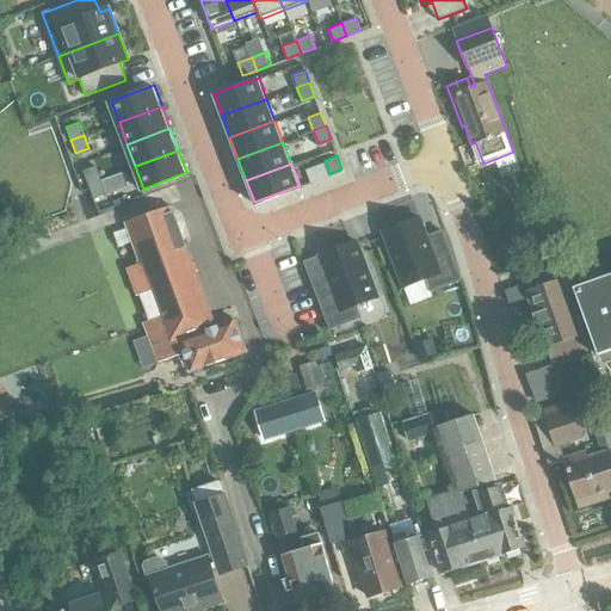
[(100,179),(94,165),(81,170),(87,184),(100,179)]
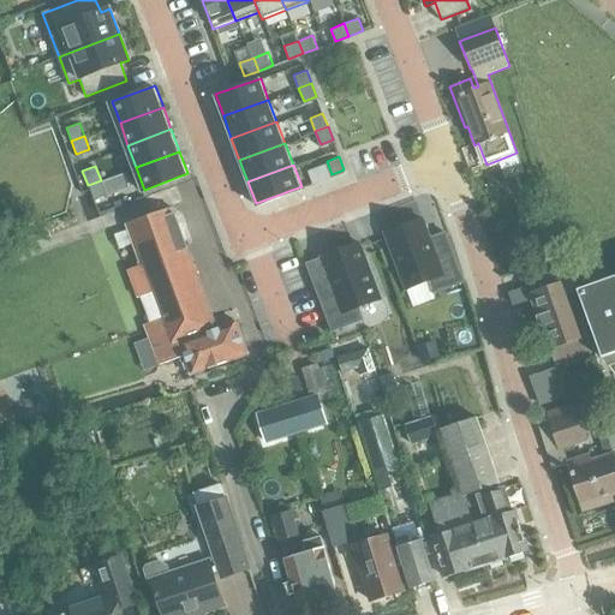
[(106,193),(101,180),(88,185),(93,198),(106,193)]
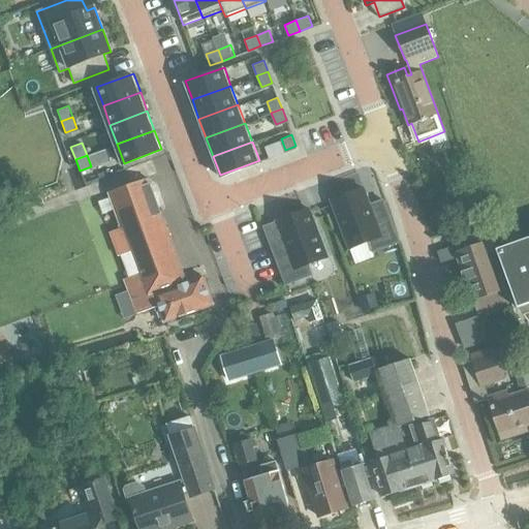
[(184,272),(150,179),(109,193),(125,241),(126,240),(143,283),(131,287),(129,288),(138,313),(146,311),(159,306),(161,312),(158,313),(161,321),(164,320),(164,322),(214,305),(204,276),(187,281),(184,272)]
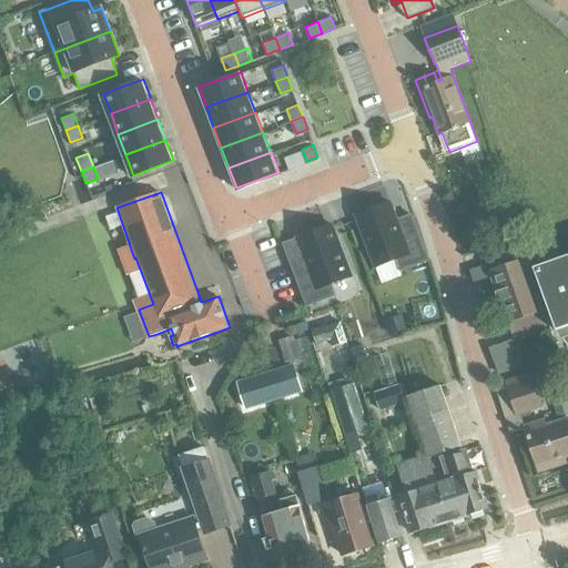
[(391,201),(354,214),(356,221),(375,270),(395,262),(398,273),(429,262),(412,214),(397,220),(391,201)]
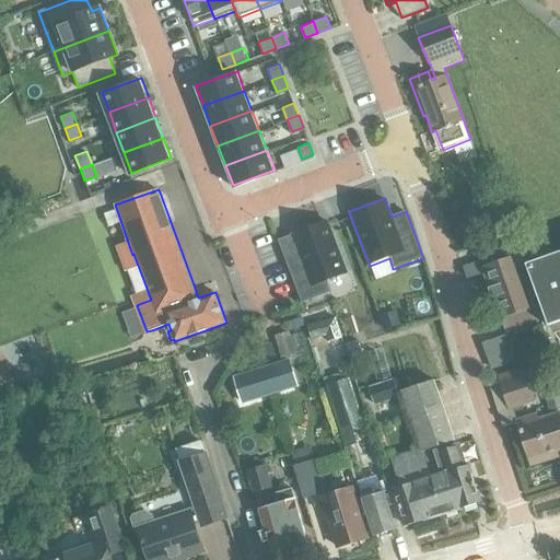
[(330,225),(328,220),(291,233),(299,252),(286,257),(303,303),(333,292),(329,281),(349,273),(330,225)]
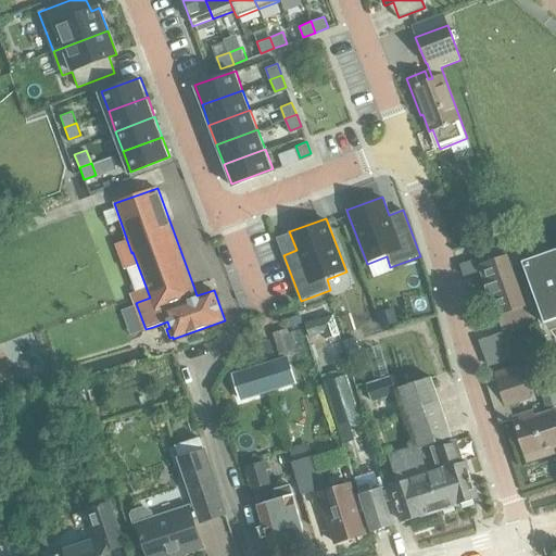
[(555,251),(523,263),(544,323),(544,324),(555,319),(555,251)]
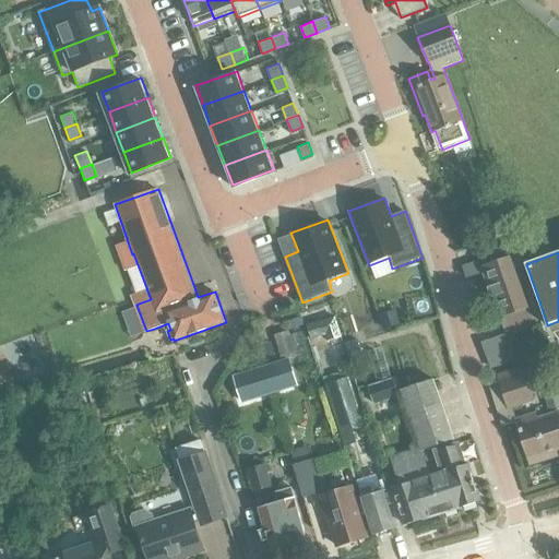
[(499,317),(533,306),(534,305),(518,256),(483,268),(499,317)]
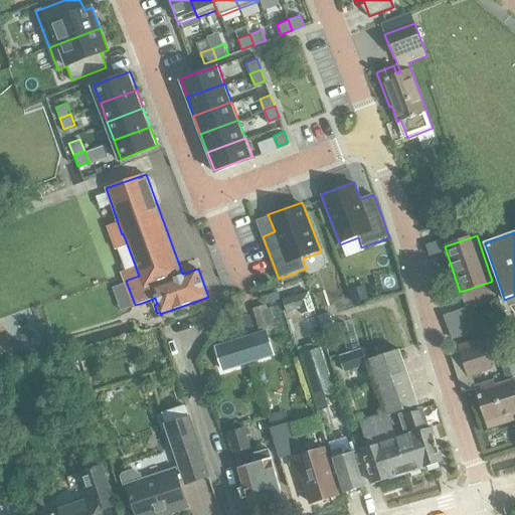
[(461,293),(465,307),(467,310),(497,300),(491,283),(461,293)]
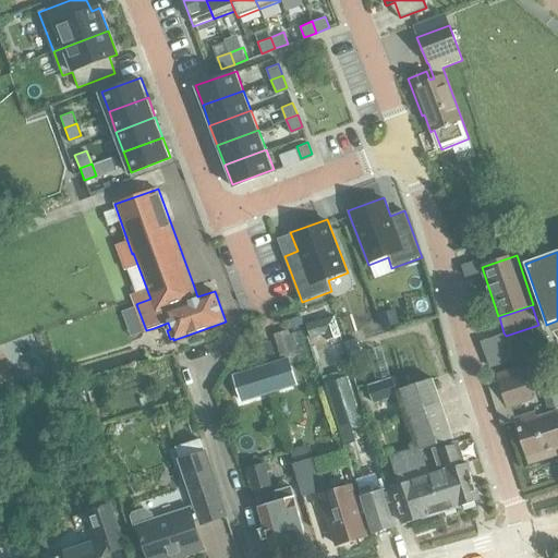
[(334,315),(305,324),(310,340),(325,336),(334,367),(349,363),(334,315)]
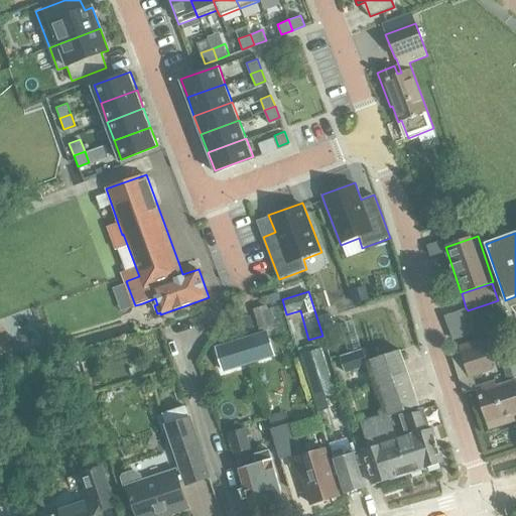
[(274,327),(269,309),(268,305),(255,309),(261,331),(274,327)]
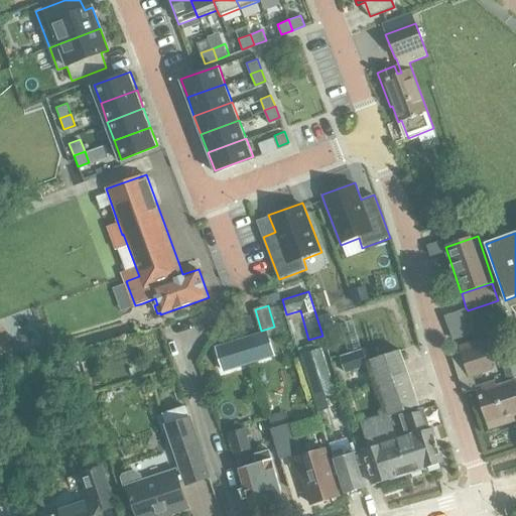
[(332,315),(331,312),(318,316),(325,337),(337,334),(332,315)]
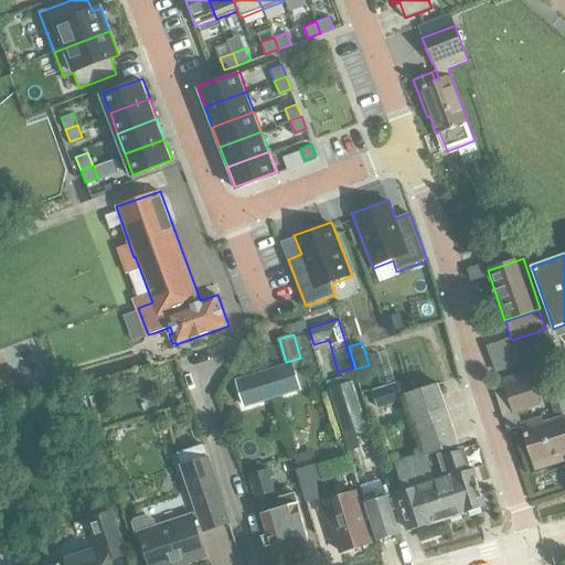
[(2,356),(0,358),(0,386),(12,383),(2,356)]
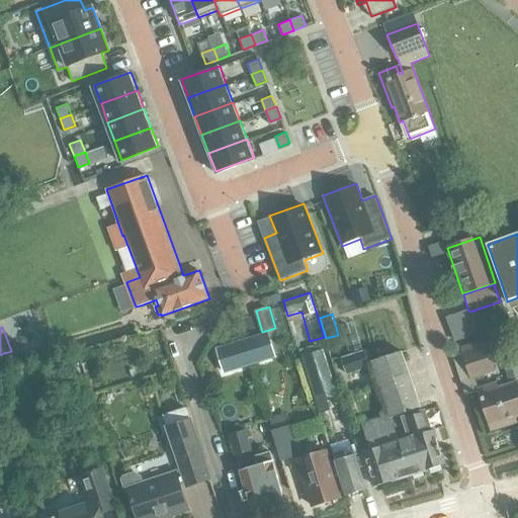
[(267,334),(245,340),(252,363),(274,357),(267,334)]
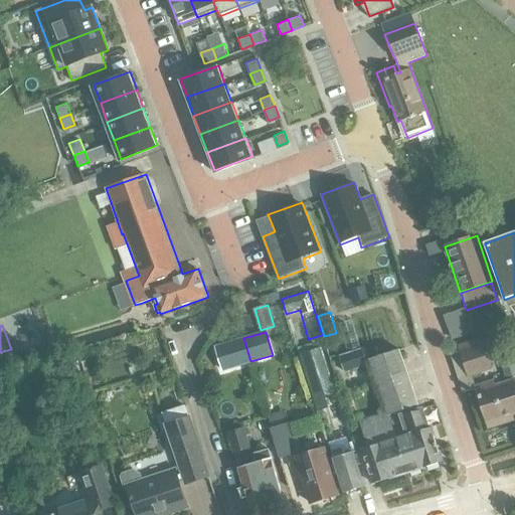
[(250,361),(243,338),(215,347),(222,370),(250,361)]
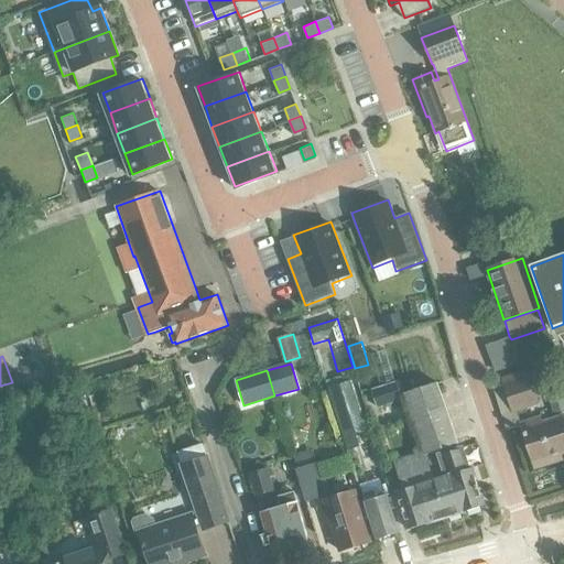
[(513,412),(538,404),(527,370),(502,378),(513,412)]
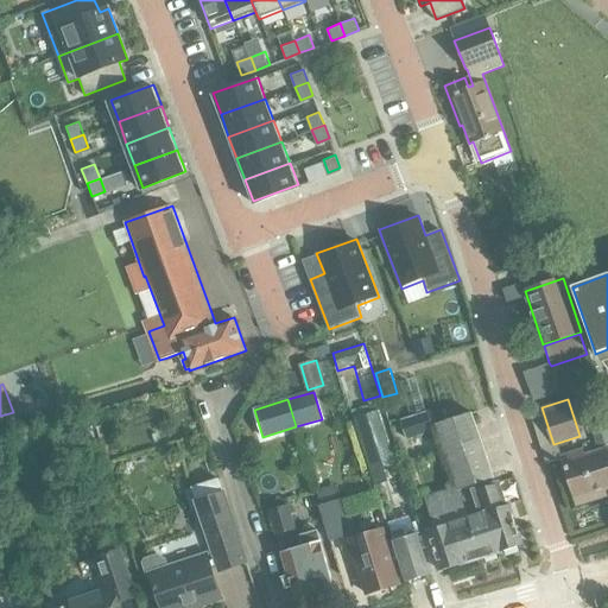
[(380,410),(353,418),(369,473),(397,466),(380,410)]
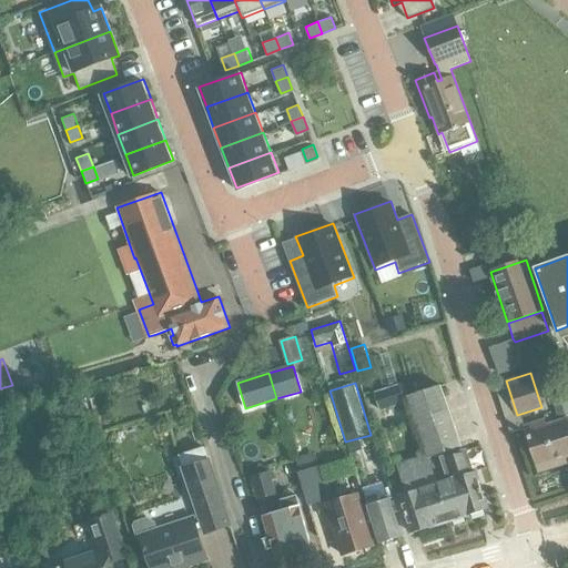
[(428,458),(429,457),(462,446),(442,385),(407,396),(427,456),(428,458)]
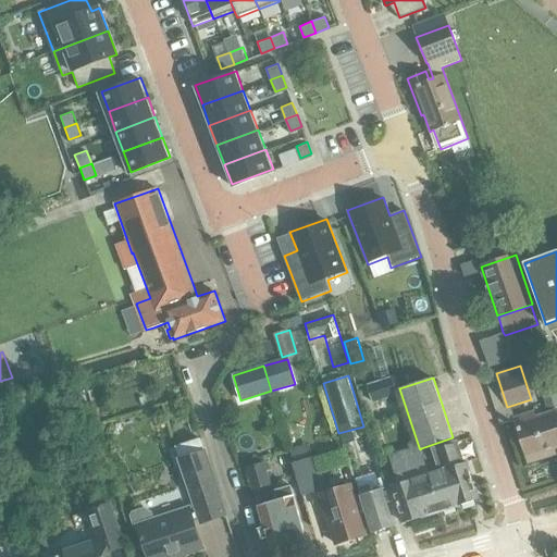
[(395,380),(370,386),(374,404),(399,397),(395,380)]
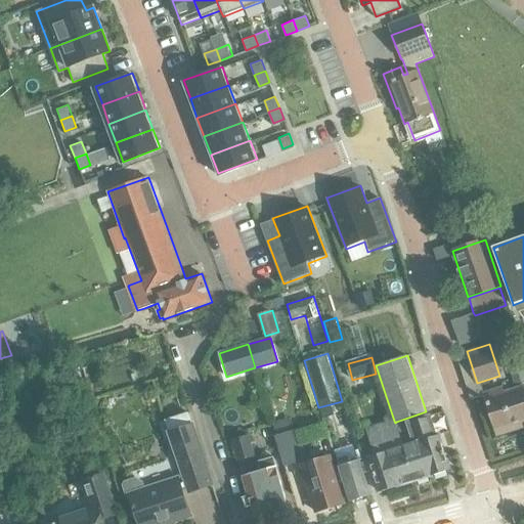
[(523,421),(523,384),(505,391),(504,387),(484,393),(498,435),(522,427),(521,422),(523,421)]
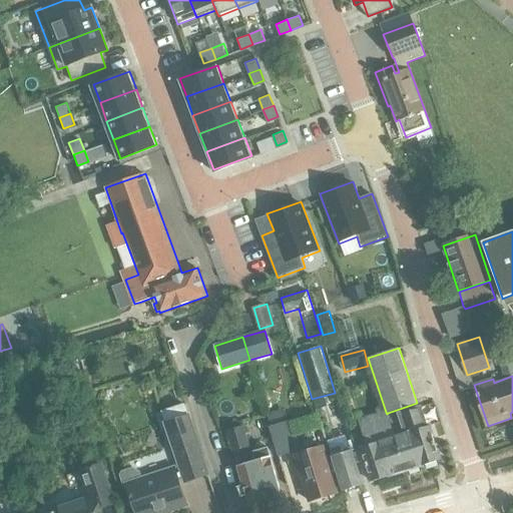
[(185,481),(208,474),(185,403),(169,408),(173,420),(166,422),(185,481)]
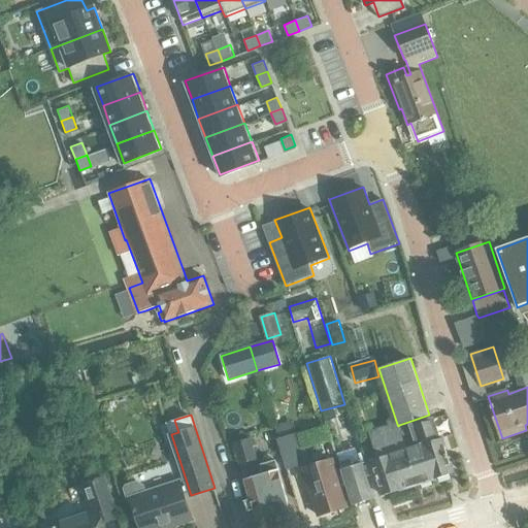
[(406,448),(419,484),(454,472),(442,437),(436,440),(430,423),(415,428),(419,439),(421,439),(422,442),(406,448)]
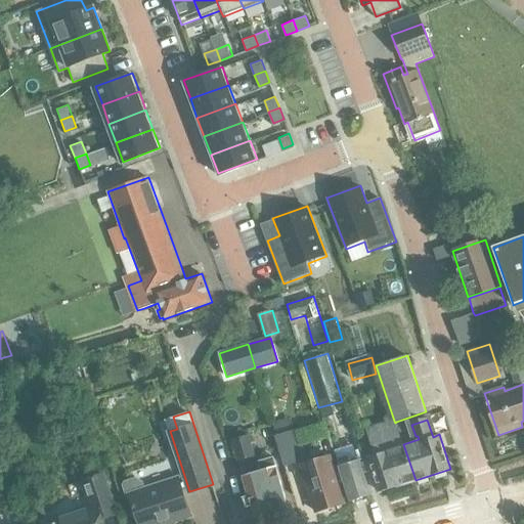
[(394,421),(366,429),(375,454),(370,455),(370,454),(368,455),(380,492),(416,480),(403,444),(396,422),(395,423),(394,421)]
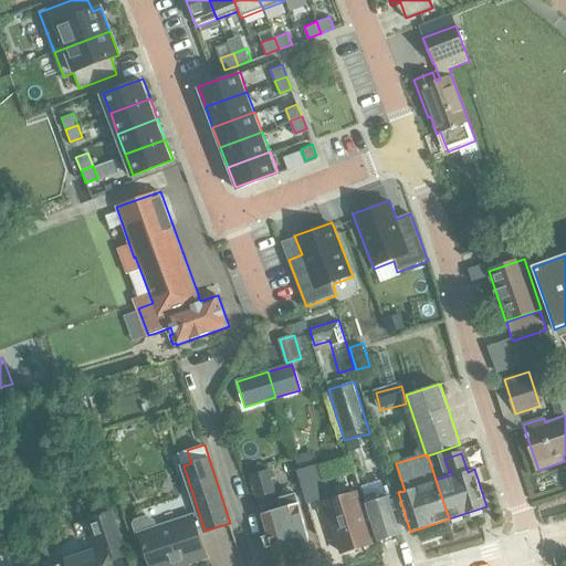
[(306,502),(331,493),(322,463),(297,471),(306,502)]
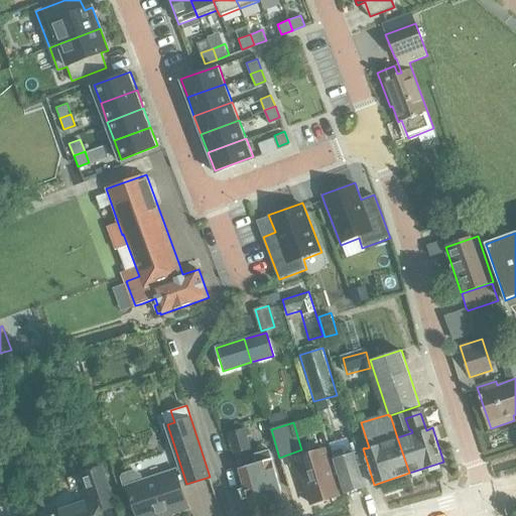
[(234,455),(252,448),(245,428),(228,433),(234,455)]
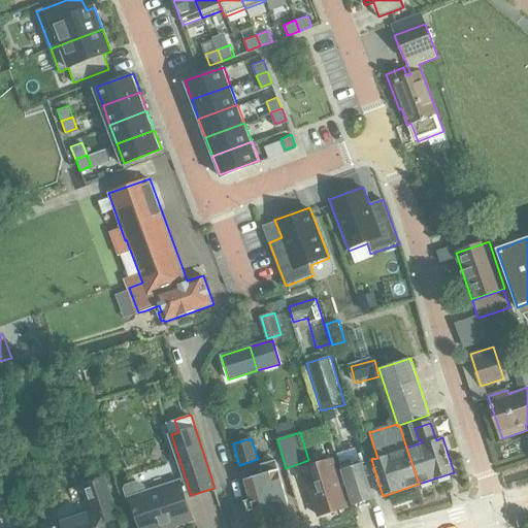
[(263,474),(245,480),(258,526),(276,521),(276,520),(292,515),(279,469),(276,459),(260,463),(263,474)]
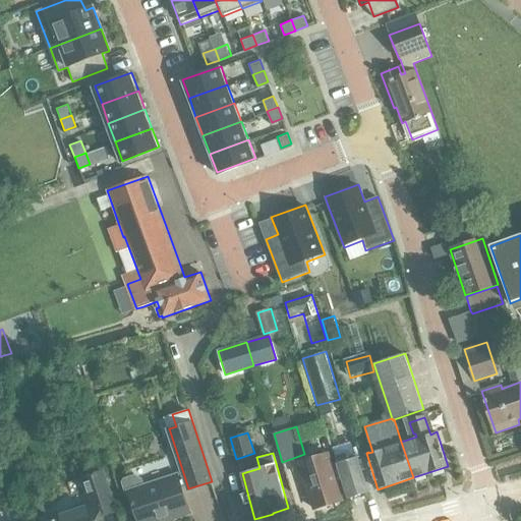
[(314,509),(342,501),(328,454),(300,462),(314,509)]
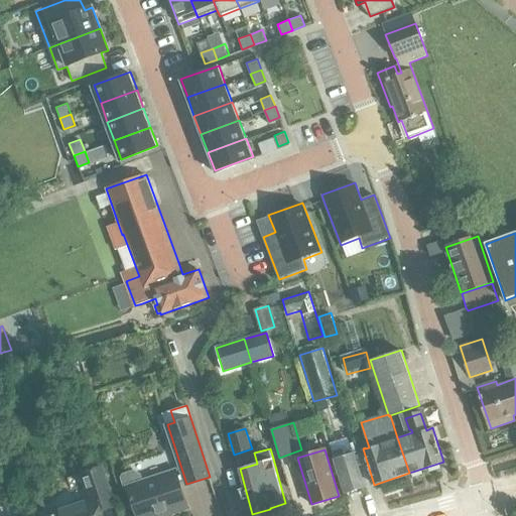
[(344,456),(342,449),(333,453),(346,494),(365,488),(354,453),(344,456)]
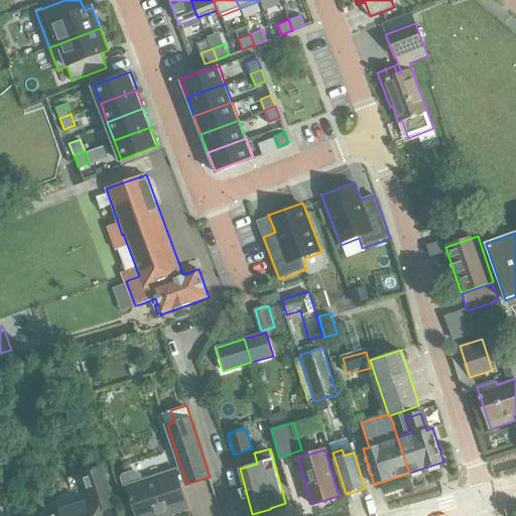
[(41,515),(102,515),(101,511),(115,506),(102,466),(80,473),(88,497),(41,512),(41,515)]
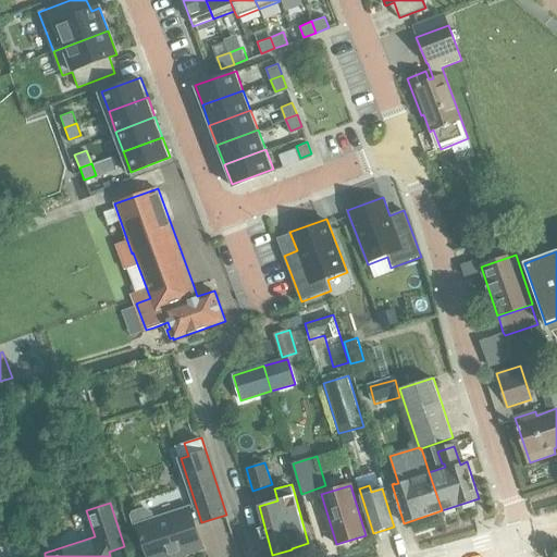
[(173,556),(203,547),(190,507),(155,519),(152,511),(145,508),(133,511),(132,515),(135,528),(139,530),(148,556),(173,556)]
